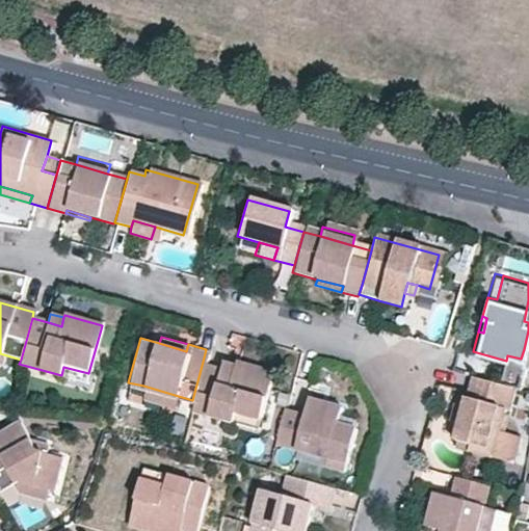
[(507,355),(506,361),(501,381),(517,386),(528,389),(528,350),(524,349),(521,359),(507,355)]
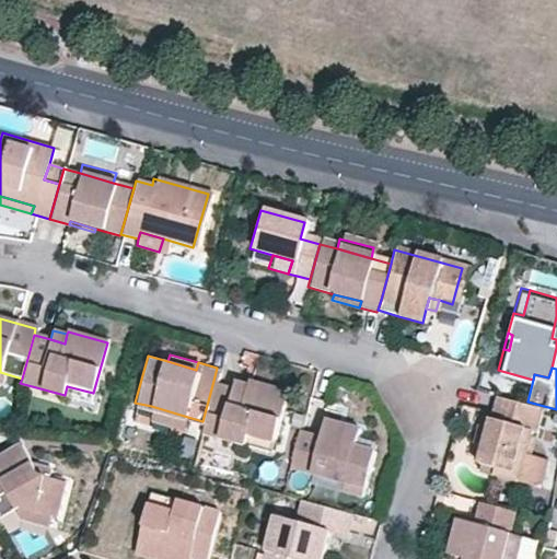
[(243,440),(245,431),(274,439),(286,388),(247,376),(246,380),(244,388),(230,384),(213,381),(202,421),(200,428),(243,440)]
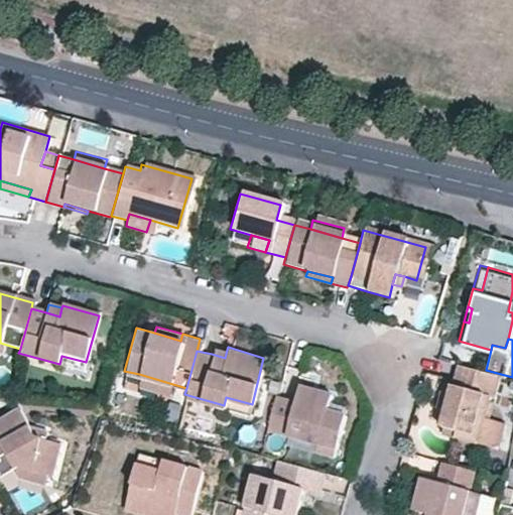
[(214,347),(212,354),(225,358),(227,350),(214,347)]
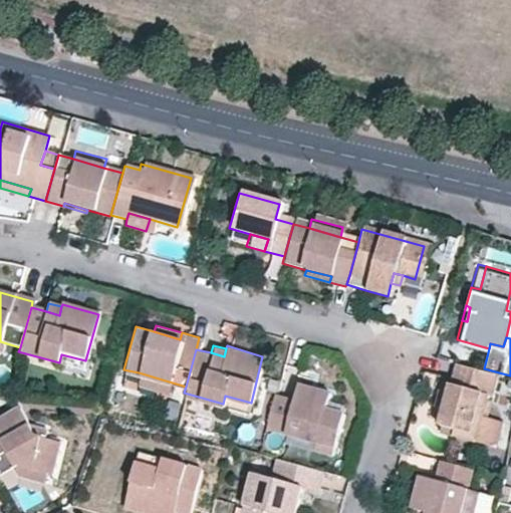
[(61,354),(59,362),(83,368),(85,360),(61,354)]
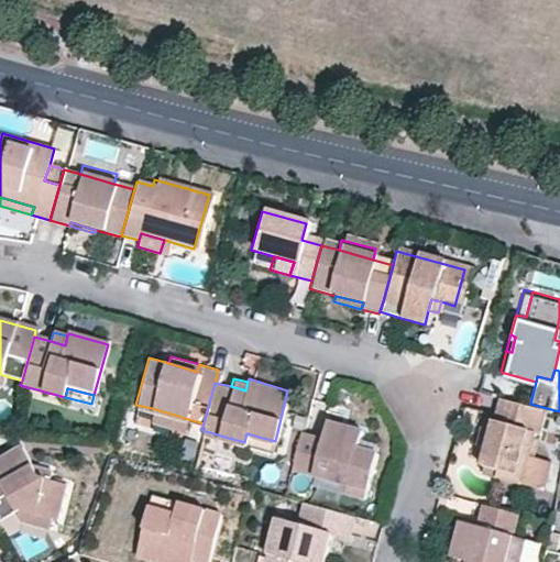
[(512,398),(501,395),(492,427),(486,426),(481,444),(486,447),(483,461),(484,462),(498,465),(497,472),(496,473),(522,480),(528,456),(537,429),(541,431),(547,408),(530,404),(512,398)]
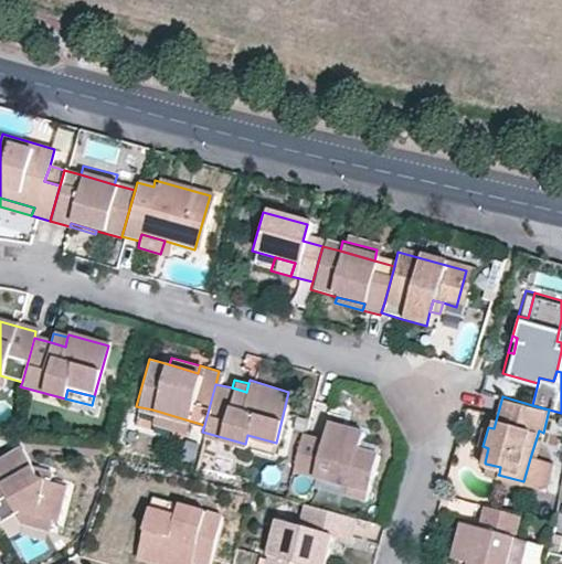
[(152,410),(150,419),(183,428),(186,419),(152,410)]
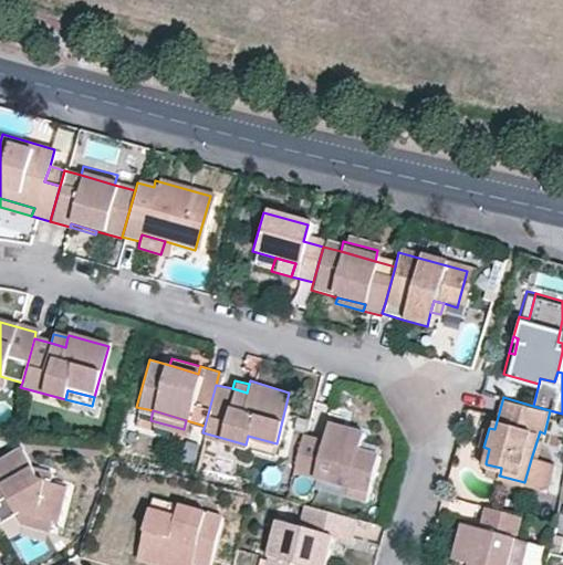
[(364,500),(377,456),(358,450),(361,443),(362,436),(325,426),(321,442),(312,477),(314,478),(344,485),(342,493),(364,500)]
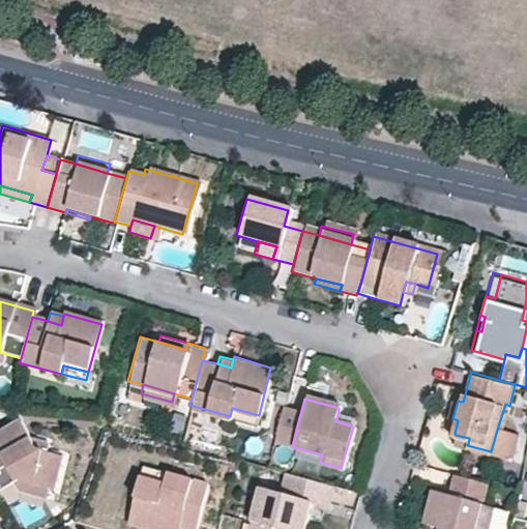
[(232,408),(230,416),(256,424),(259,415),(232,408)]
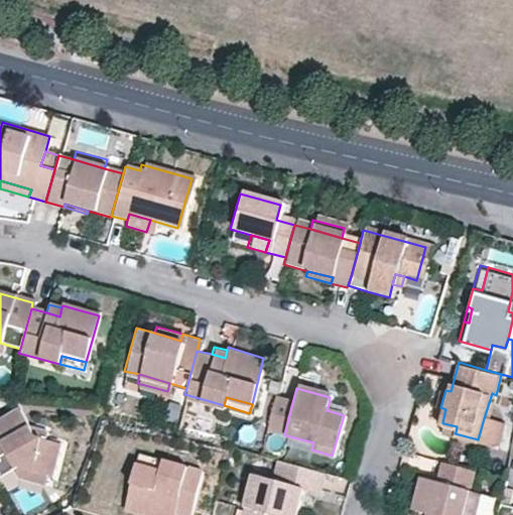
[(264,429),(284,434),(292,403),(273,398),(264,429)]
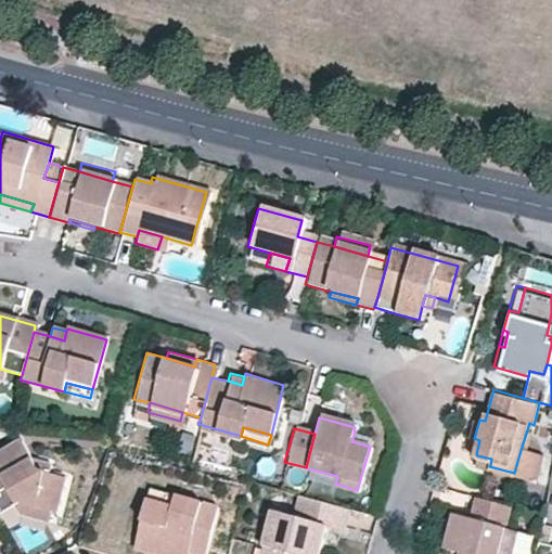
[(370,447),(372,440),(354,435),(351,441),(370,447)]
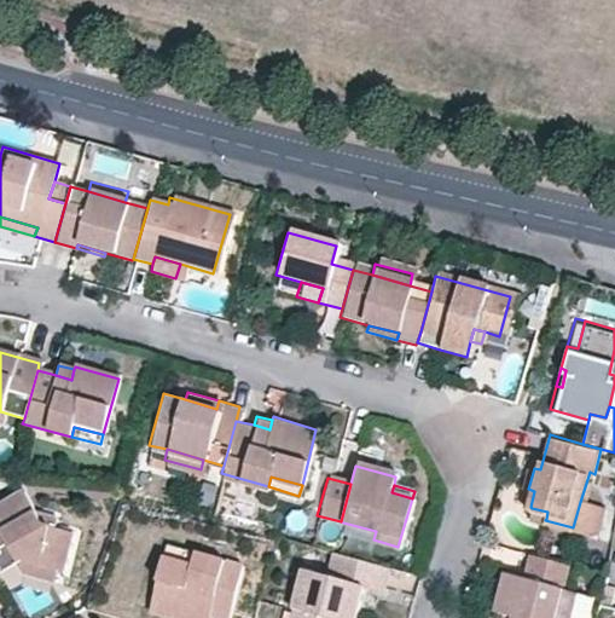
[(0,571),(16,562),(22,560),(53,569),(58,570),(69,533),(50,527),(39,525),(34,514),(22,494),(0,504),(0,571)]
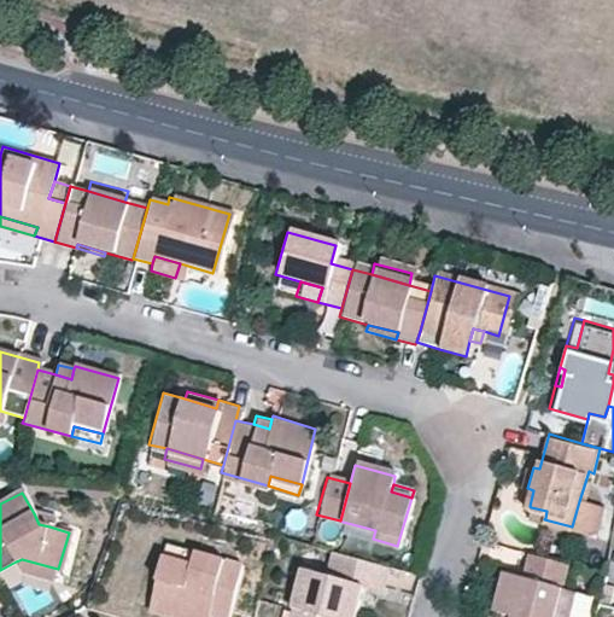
[(592,533),(600,507),(579,501),(572,527),(592,533)]
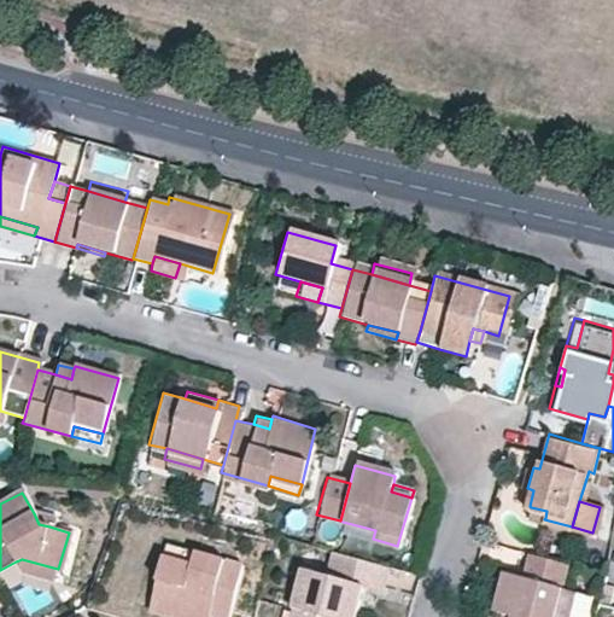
[(545,518),(547,511),(531,507),(530,513),(545,518)]
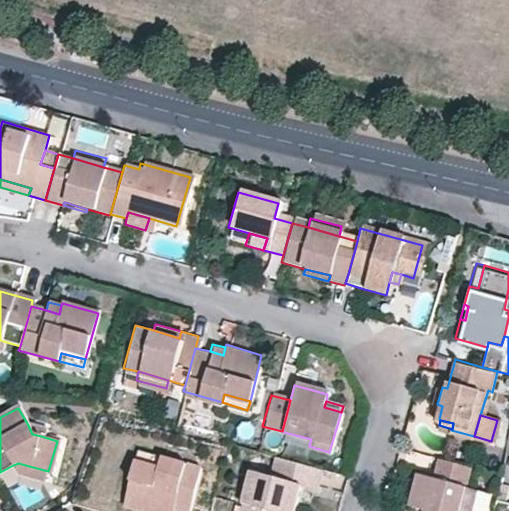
[(41,436),(43,429),(28,425),(32,434),(41,436)]
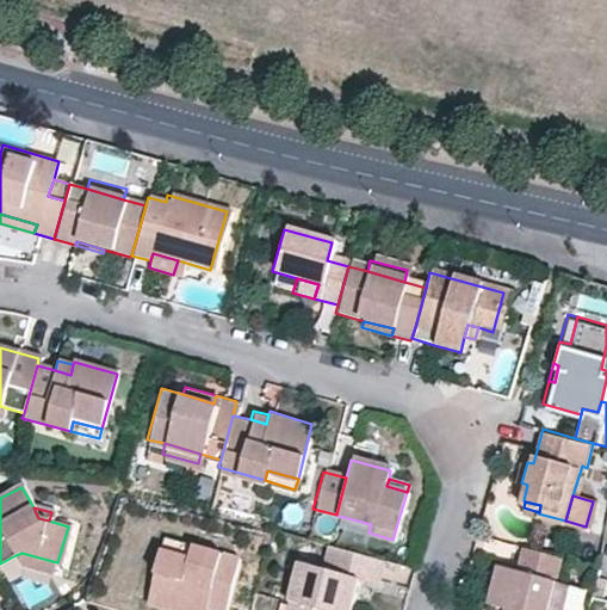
[(369,533),(371,524),(339,516),(338,524),(369,533)]
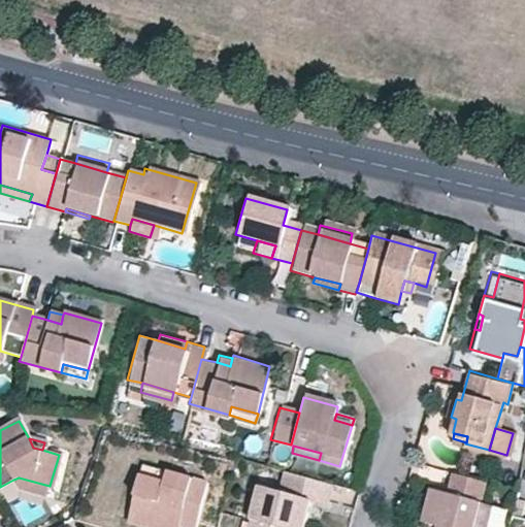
[(138,458),(135,467),(160,475),(163,466),(138,458)]
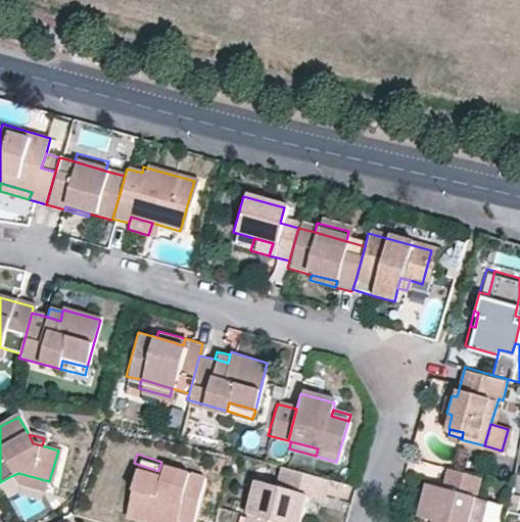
[(158,471),(134,463),(119,515),(142,521),(159,521),(161,517),(174,520),(182,521),(189,521),(203,473),(161,462),(158,471)]
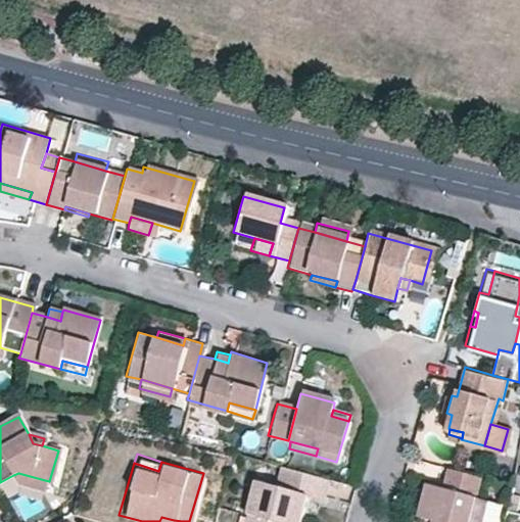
[(448,465),(442,486),(474,494),(478,474),(448,465)]
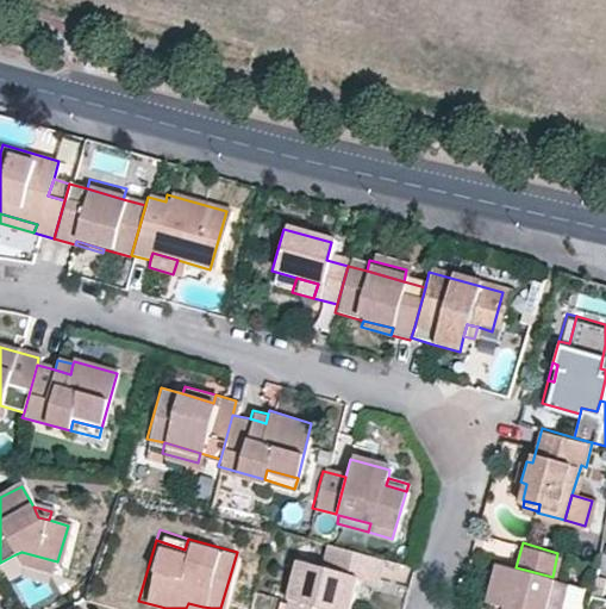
[(348,608),(357,579),(374,583),(381,559),(328,545),(322,567),(298,560),(287,601),(291,603),(288,608),(348,608)]
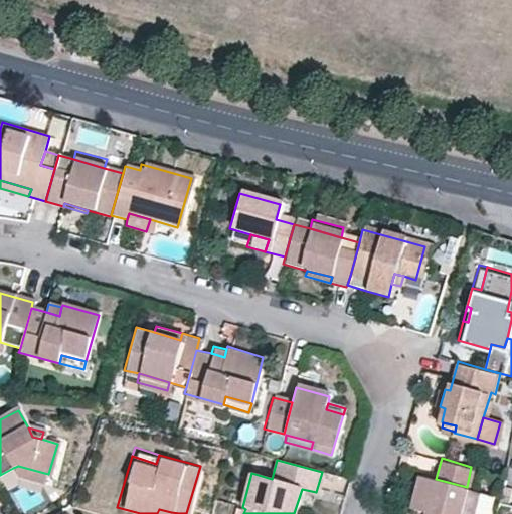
[(13,468),(17,476),(42,483),(44,473),(18,466),(13,468)]
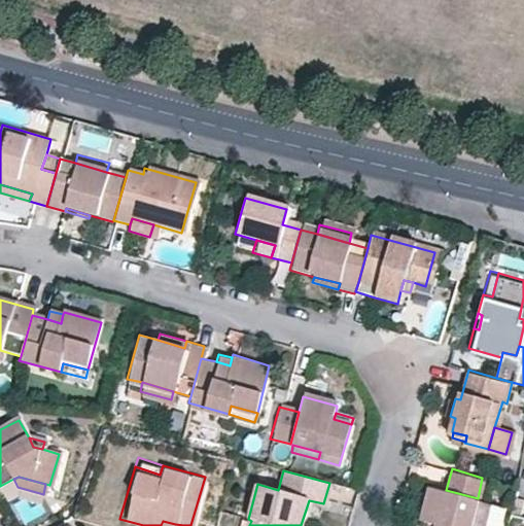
[(428,521),(437,523),(435,525),(479,525),(481,520),(473,518),(478,498),(446,490),(428,485),(420,519),(428,521)]
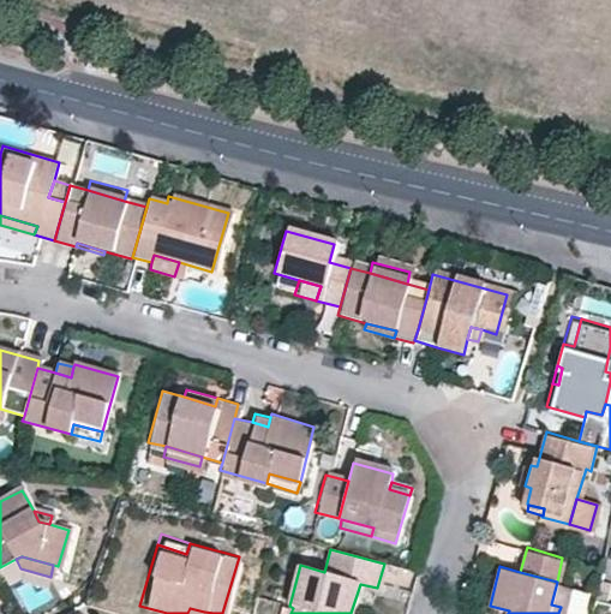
[(551,604),(561,607),(567,584),(557,582),(551,604)]
